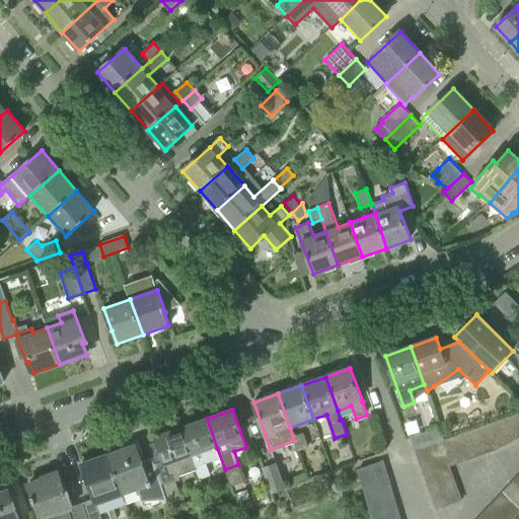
[(517,437),(518,436),(518,417),(517,414),(506,418),(517,437)]
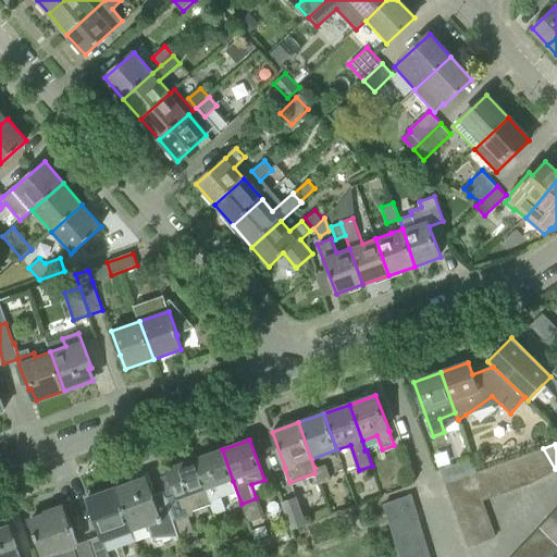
[(543,475),(555,469),(543,448),(531,453),(543,475)]
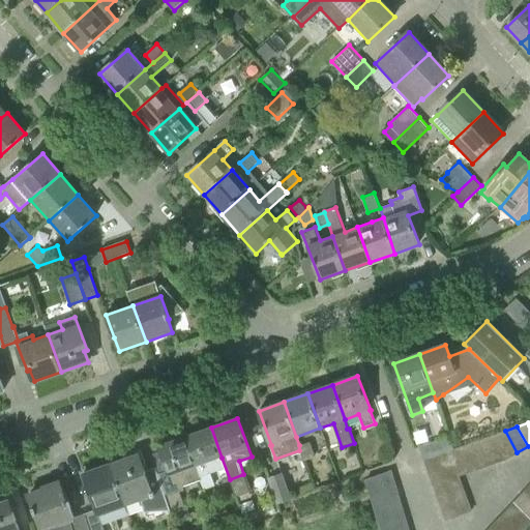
[(185,437),(200,480),(204,490),(215,486),(207,463),(222,458),(211,428),(185,437)]
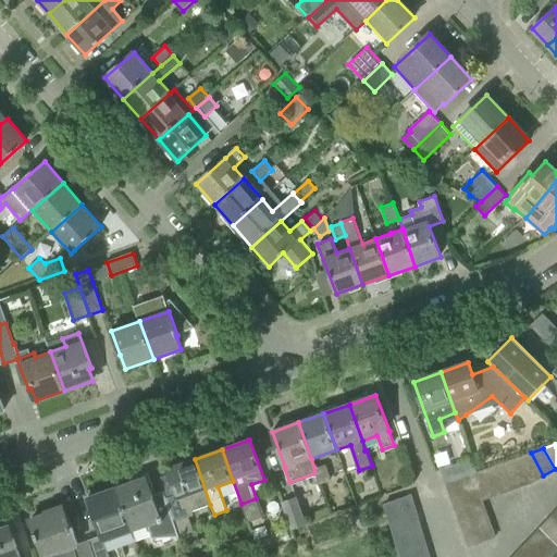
[(531,483),(543,475),(531,453),(521,456),(531,483)]
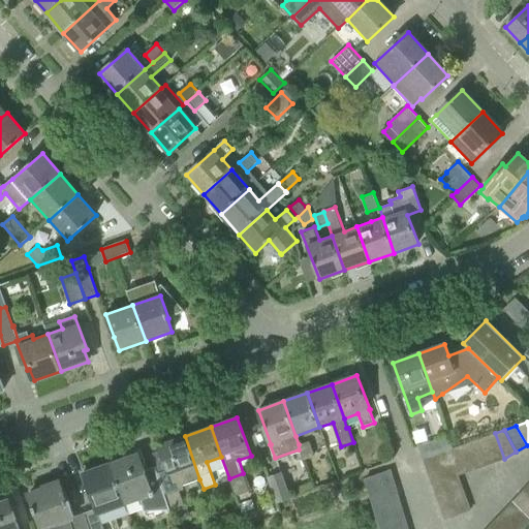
[(493,462),(504,459),(495,433),(484,437),(493,462)]
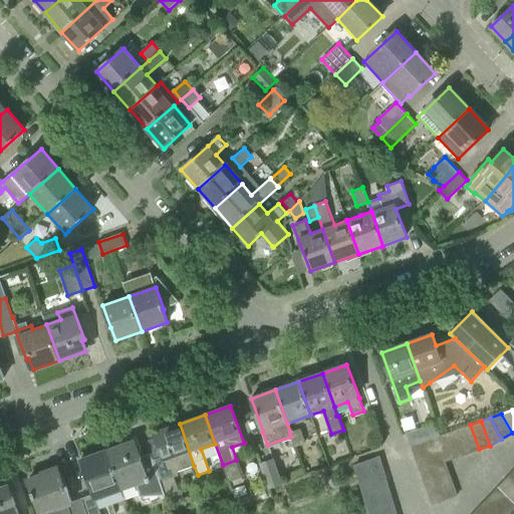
[(180,471),(194,466),(180,424),(155,433),(164,460),(156,464),(159,473),(166,471),(166,472),(167,471),(172,484),(183,480),(180,471)]
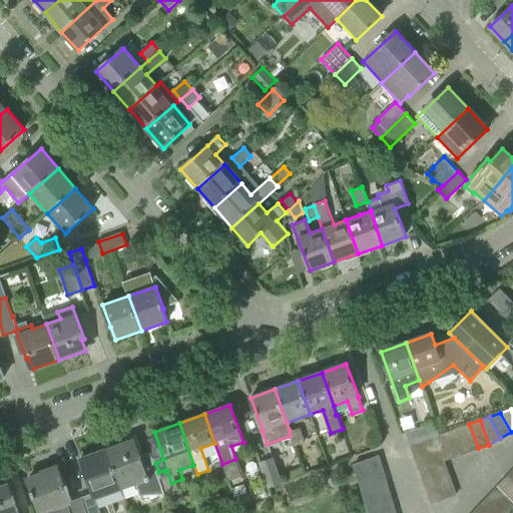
[(411,444),(435,436),(439,434),(435,423),(406,433),(411,444)]
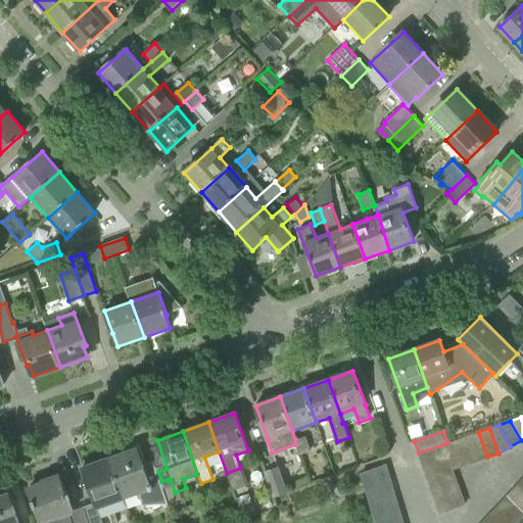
[(475,461),(487,457),(478,432),(466,436),(475,461)]
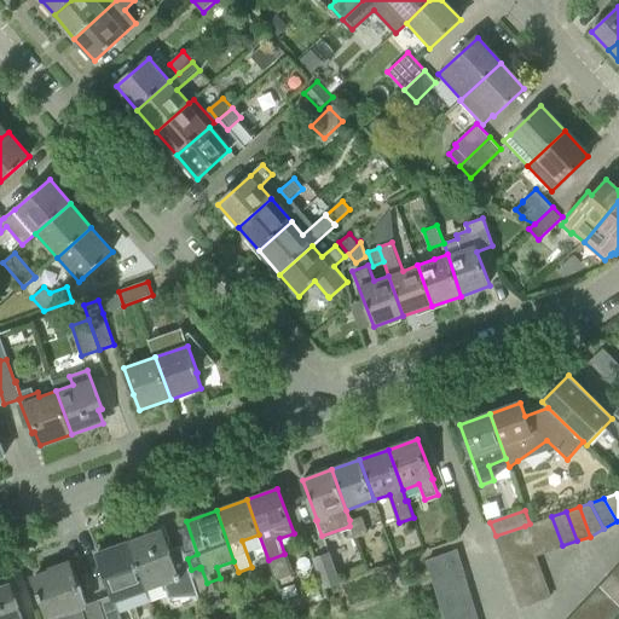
[(350,520),(352,525),(350,526),(354,538),(369,533),(363,516),(350,520)]
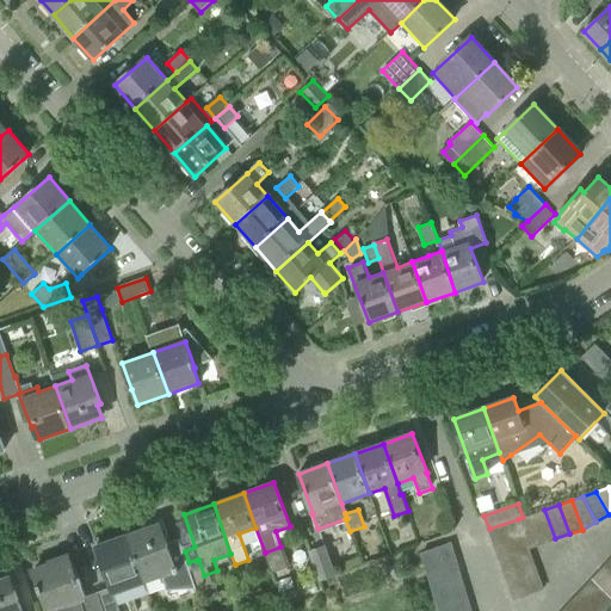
[(542,543),(555,538),(544,510),(531,514),(542,543)]
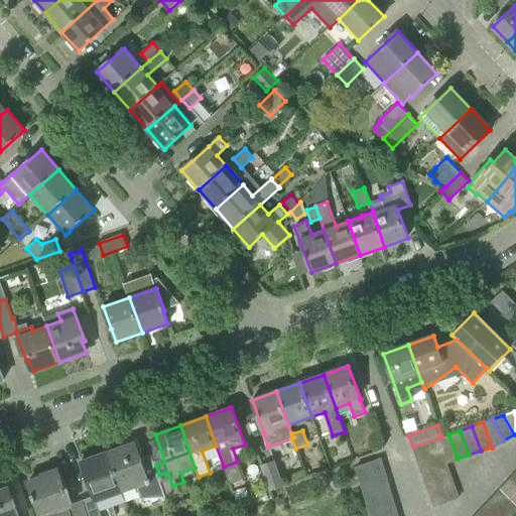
[(446,463),(458,459),(448,434),(441,436),(437,438),(441,450),(446,463)]
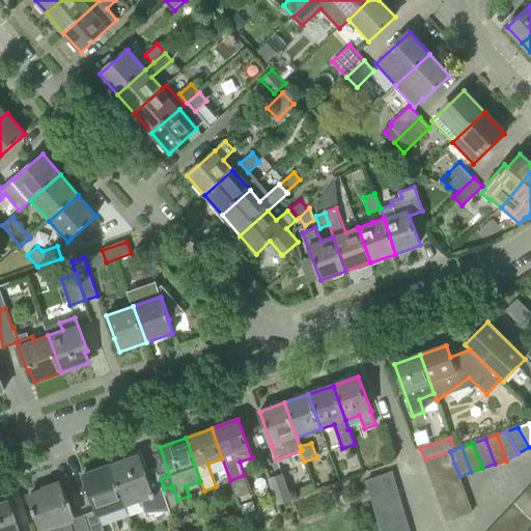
[(429,472),(454,464),(450,451),(425,459),(429,472)]
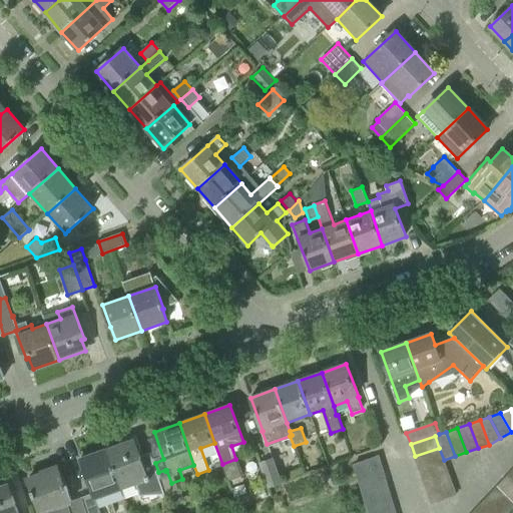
[(146,482),(149,481),(134,439),(107,448),(124,496),(148,487),(146,482)]
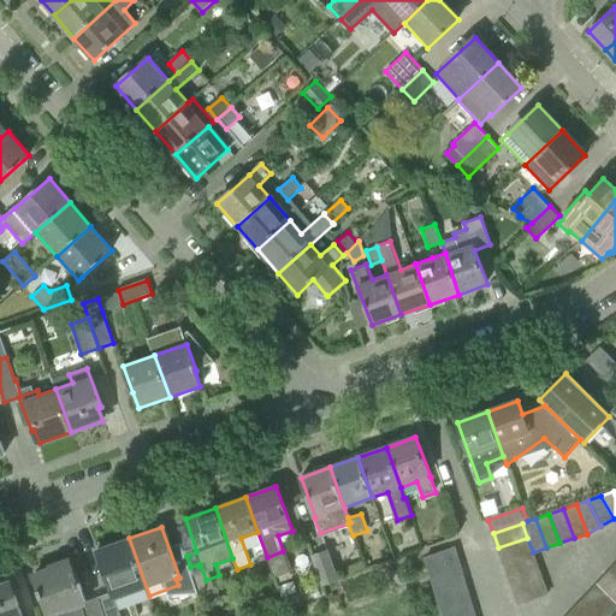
[(120,615),(118,606),(149,596),(129,538),(96,549),(111,591),(98,596),(105,615),(120,615)]
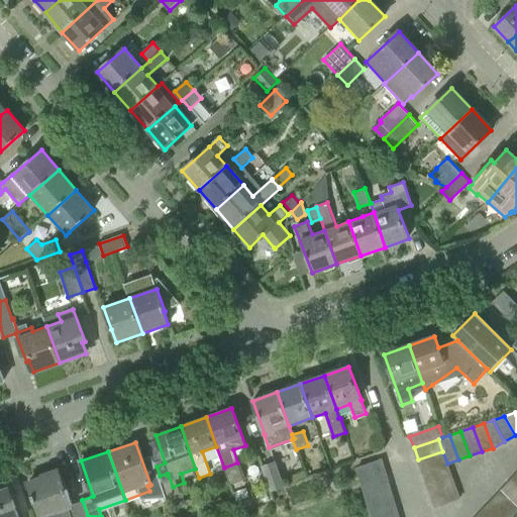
[(423,472),(447,463),(442,451),(418,459),(423,472)]
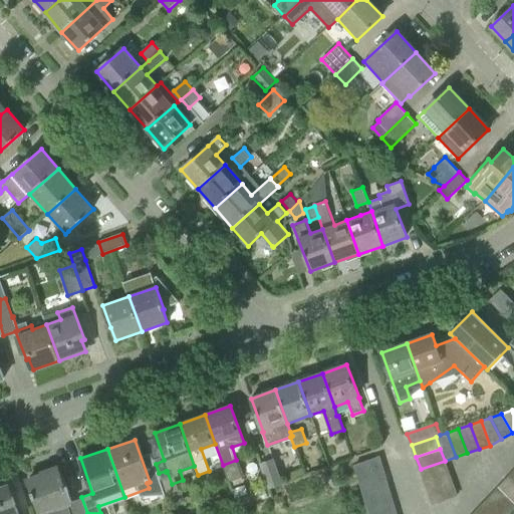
[(357,478),(383,469),(379,457),(354,466),(357,478)]
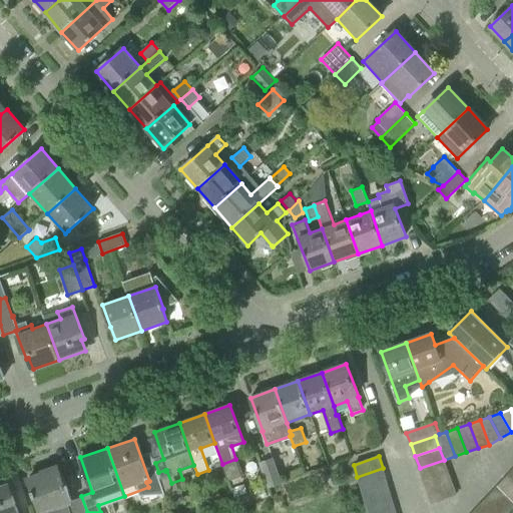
[(269,488),(282,483),(273,458),(260,463),(269,488)]
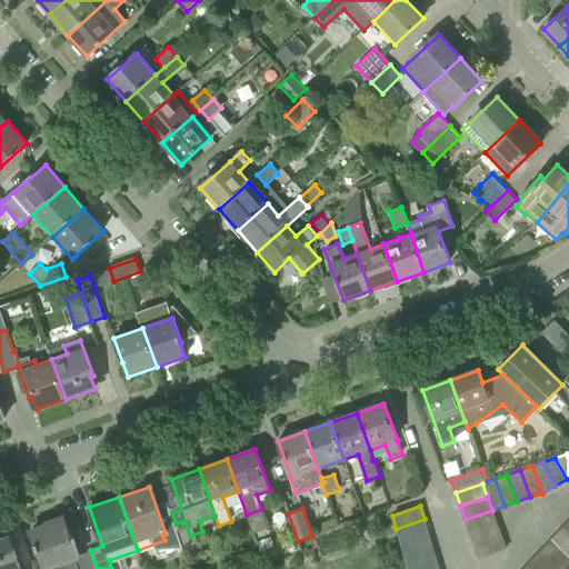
[(470,531),(497,522),(492,510),(466,519),(470,531)]
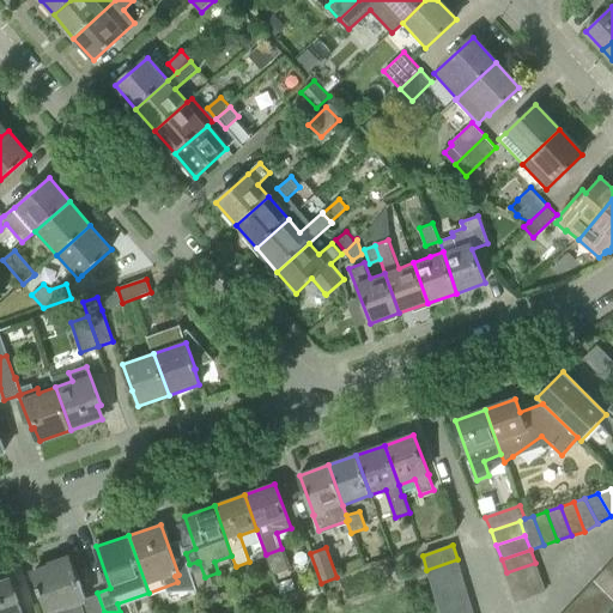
[(104,612),(97,593),(85,598),(78,578),(77,580),(70,556),(50,562),(52,564),(34,571),(48,612),(66,612),(73,612),(72,612),(104,612)]
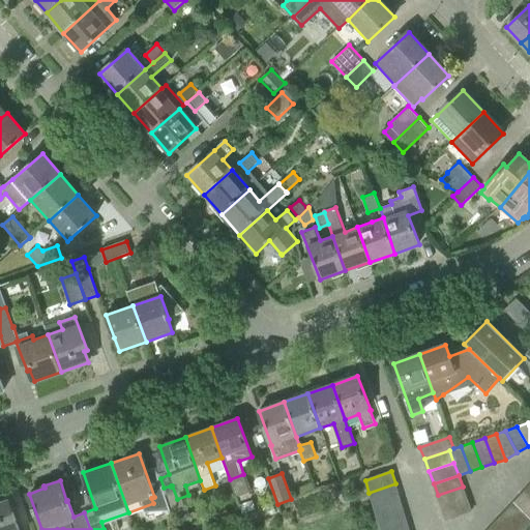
[(372,504),(399,495),(395,483),(369,493),(372,504)]
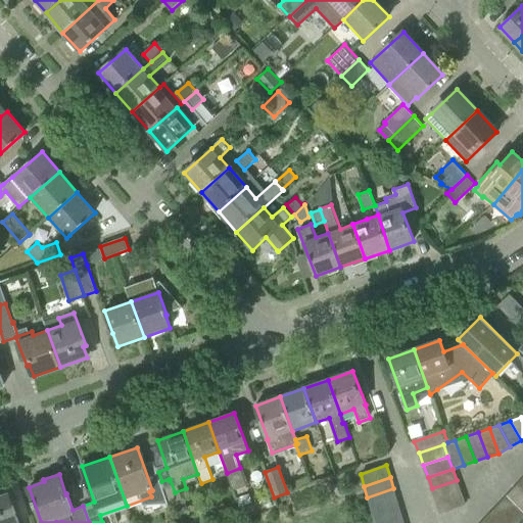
[(436,501),(461,492),(457,480),(432,488),(436,501)]
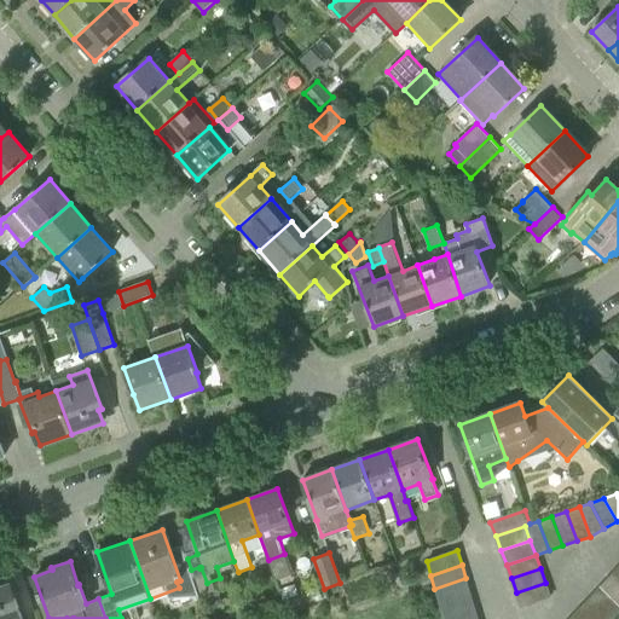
[(618,605),(618,585),(609,577),(600,588),(618,605)]
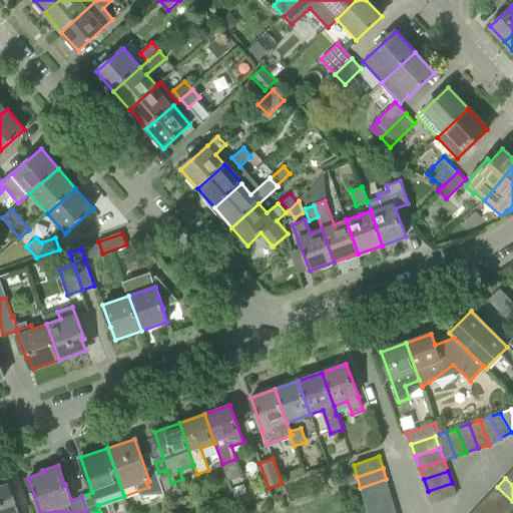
[(364,499),(389,490),(386,479),(360,488),(364,499)]
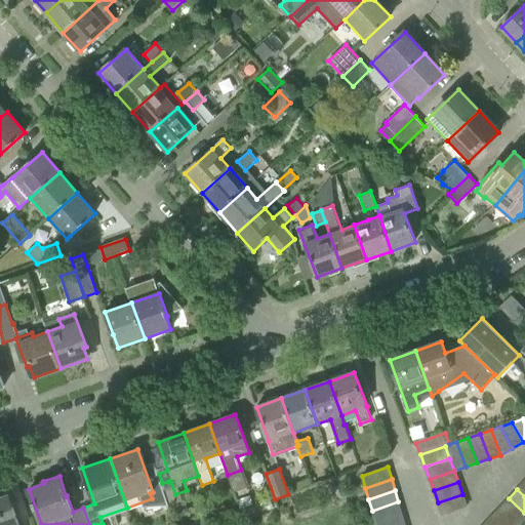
[(442,514),(468,506),(462,494),(438,502),(442,514)]
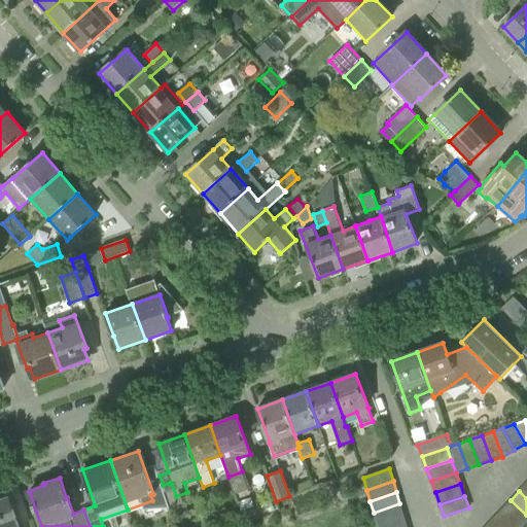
[(0,526),(19,526),(12,508),(10,510),(6,498),(0,499),(0,526)]
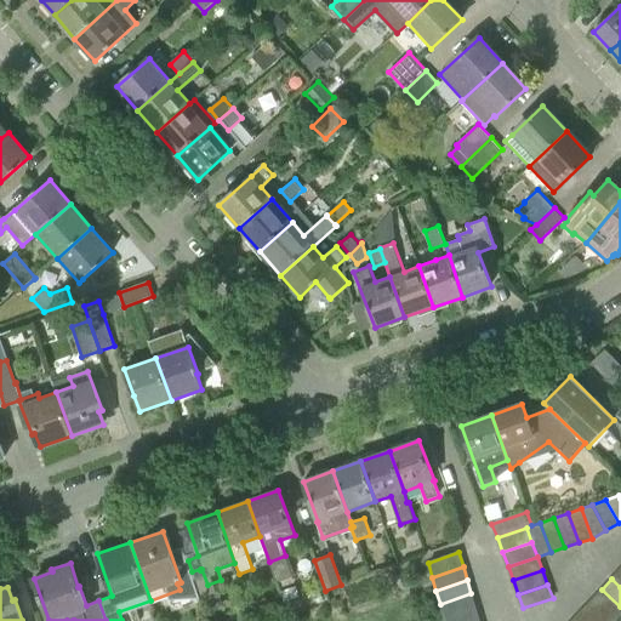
[(614,620),(615,620),(620,616),(620,607),(602,590),(592,599),(614,620)]
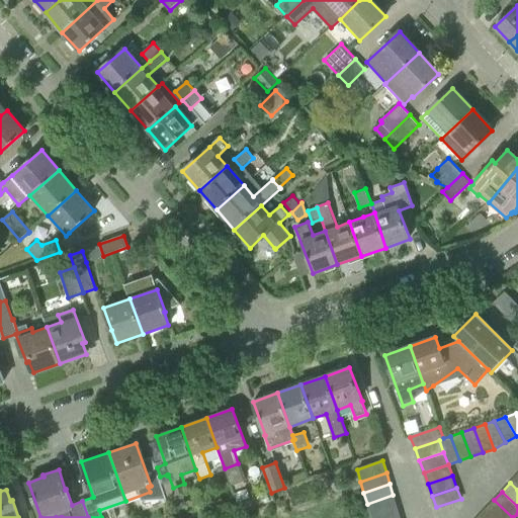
[(370,516),(397,507),(393,495),(367,504),(370,516)]
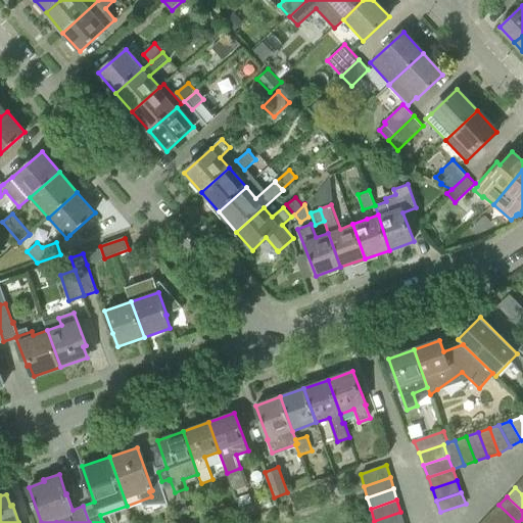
[(225,504),(211,508),(215,517),(228,513),(225,504)]
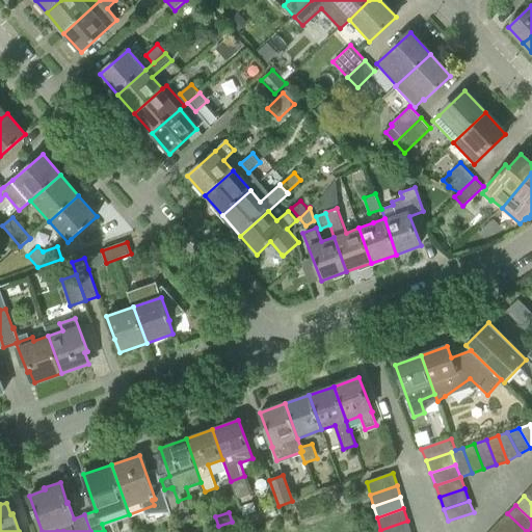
[(526,531),(507,513),(499,523),(508,531),(526,531)]
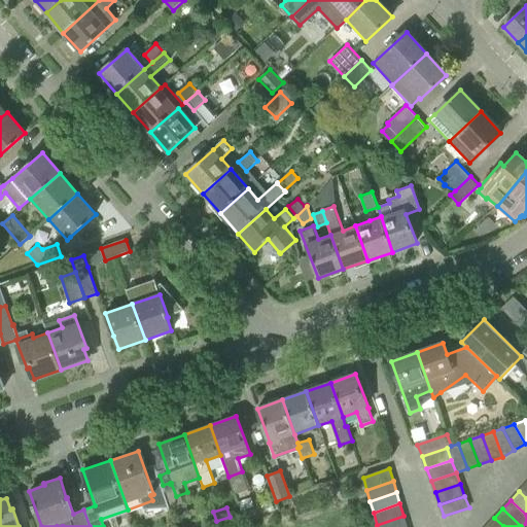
[(377,526),(407,526),(403,516),(377,525),(377,526)]
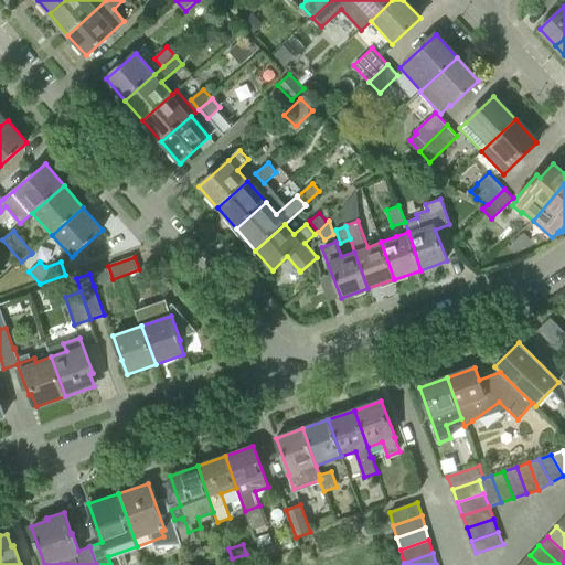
[(521,564),(540,564),(530,555),(521,564)]
